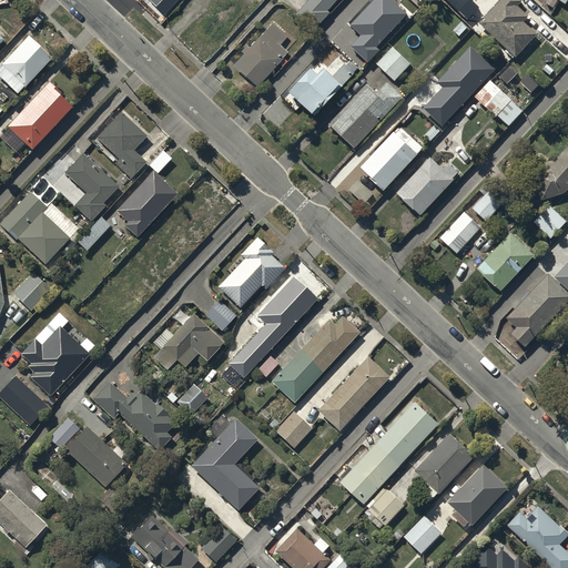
[(338,0),(311,0),(300,12),(316,29),(331,12),(328,10),(338,0)]
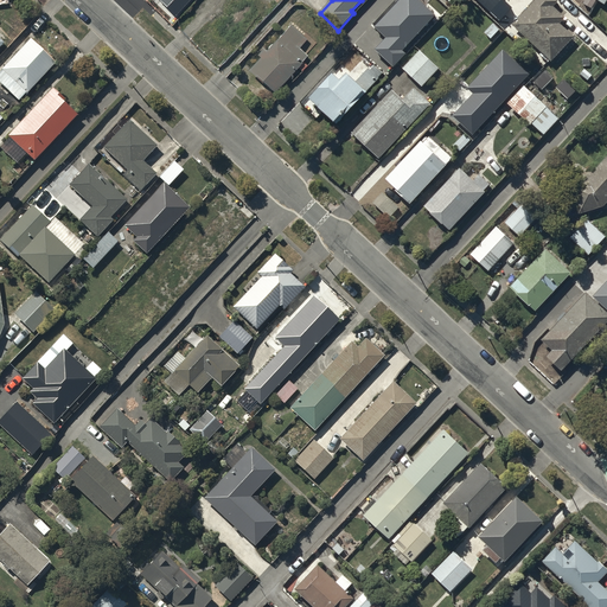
[(558,1),(557,0),(534,0),(512,24),(551,61),(574,37),(560,24),(564,18),(554,7),(558,1)]
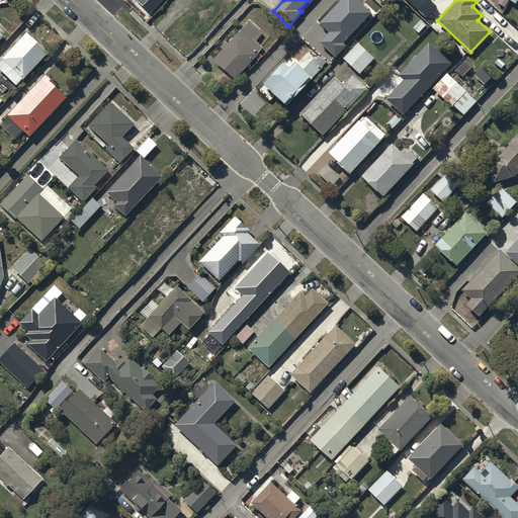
[(262,32),(249,20),(213,59),(235,77),(262,47),(255,40),(262,32)]
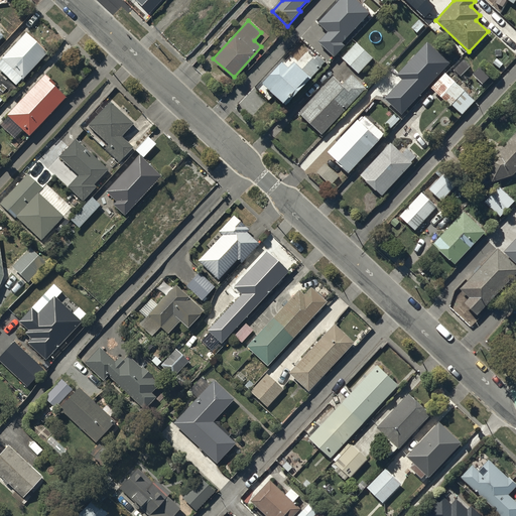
[(424,25),(419,20),(412,27),(417,32),(424,25)]
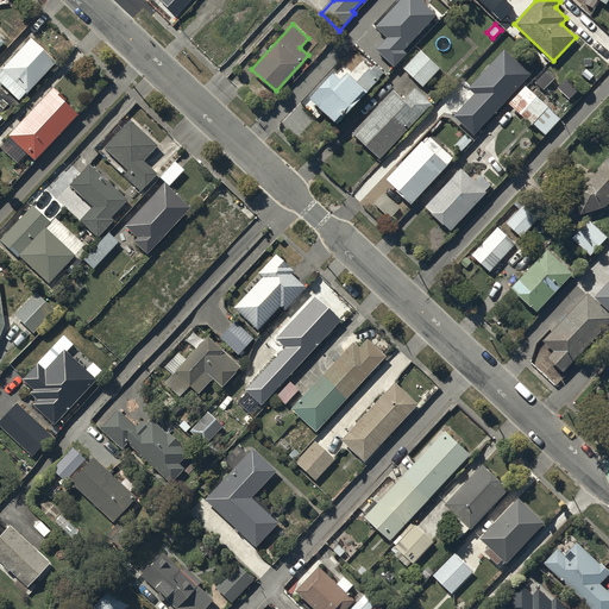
[(0,76),(0,85),(19,102),(26,94),(29,95),(57,64),(32,42),(0,76)]
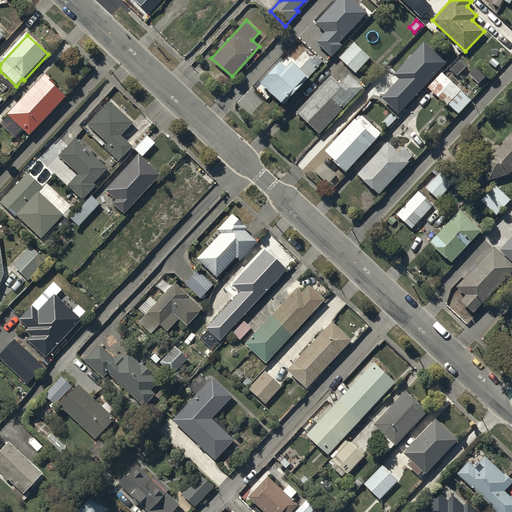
[(370,57),(354,42),(340,57),(356,73),(370,57)]
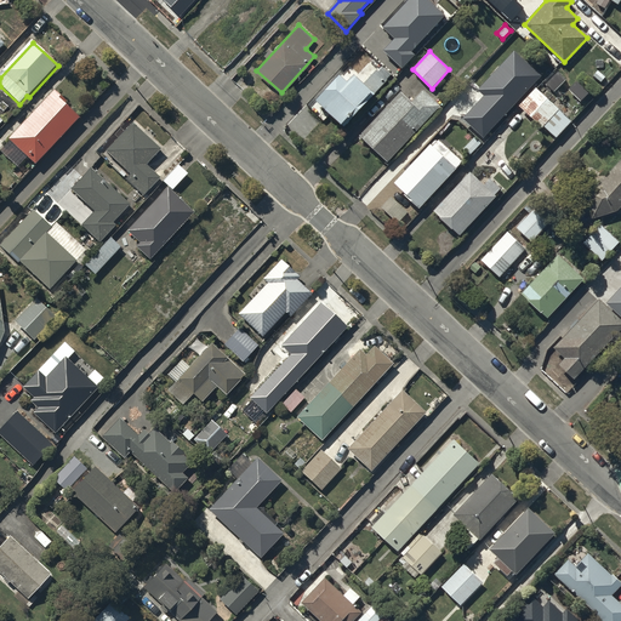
[(542,75),(514,51),(478,90),(485,97),(465,119),(484,137),(542,75)]
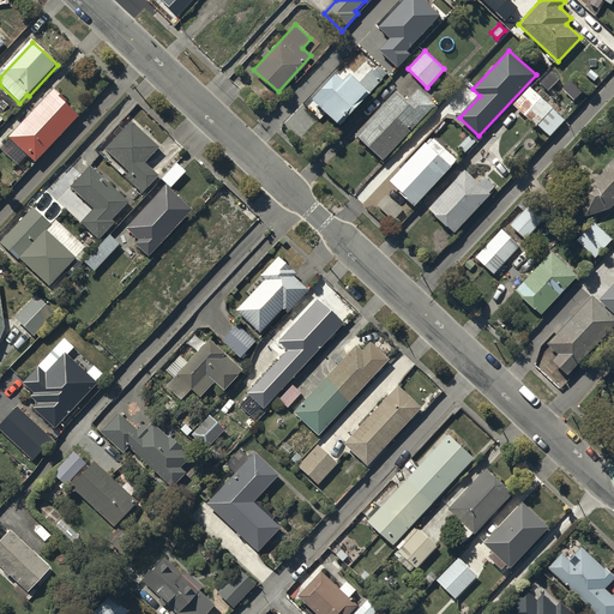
[(372,92),(351,74),(344,82),(336,73),(312,100),(341,126),(372,92)]
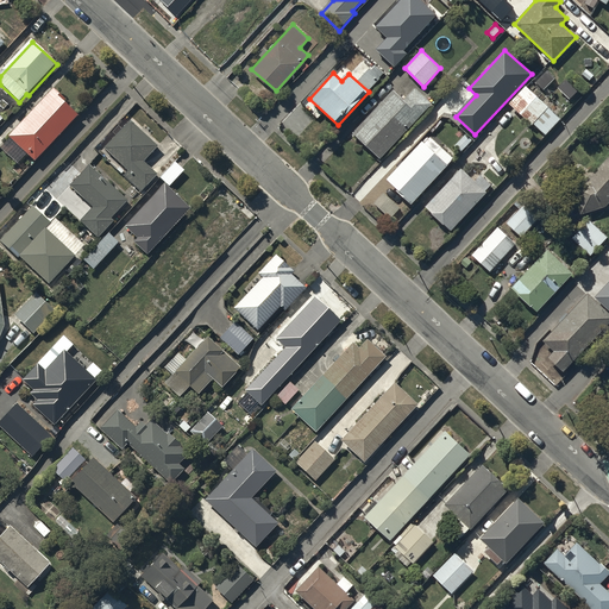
[(560,119),(527,88),(510,105),(533,126),(534,124),(546,135),(560,119)]
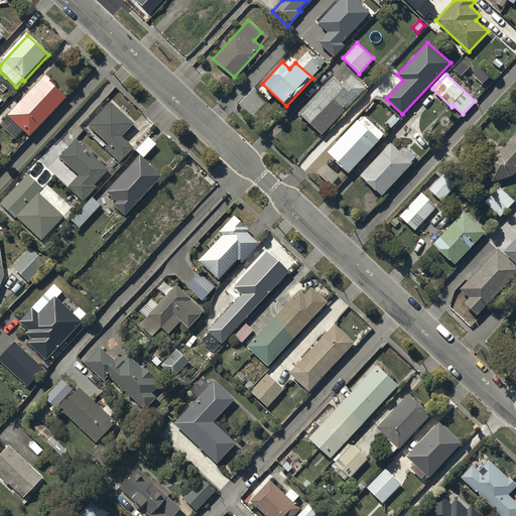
[(29,137),(66,100),(52,88),(55,86),(45,76),(33,87),(34,88),(8,116),(29,137)]
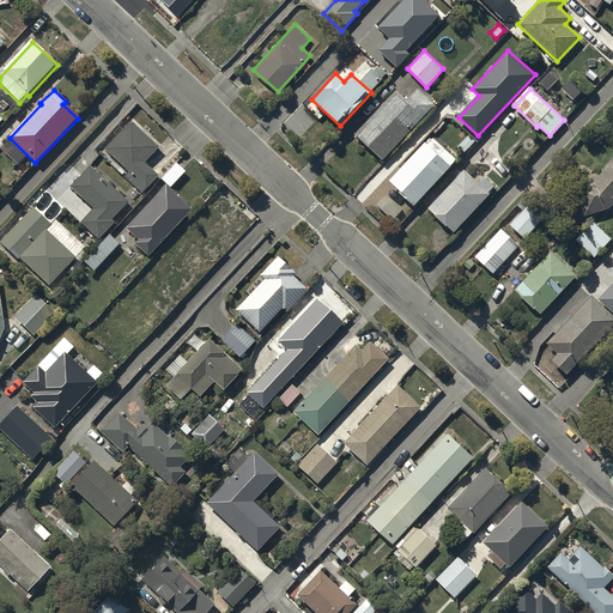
[(435,105),(418,90),(408,101),(396,90),(356,134),(383,159),(435,105)]
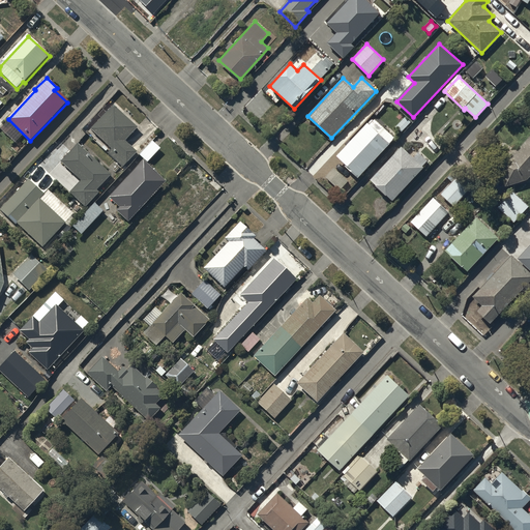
[(114,106),(90,130),(105,144),(100,149),(106,153),(110,149),(111,150),(108,154),(123,170),(138,153),(123,140),(136,125),(121,112),(114,106)]
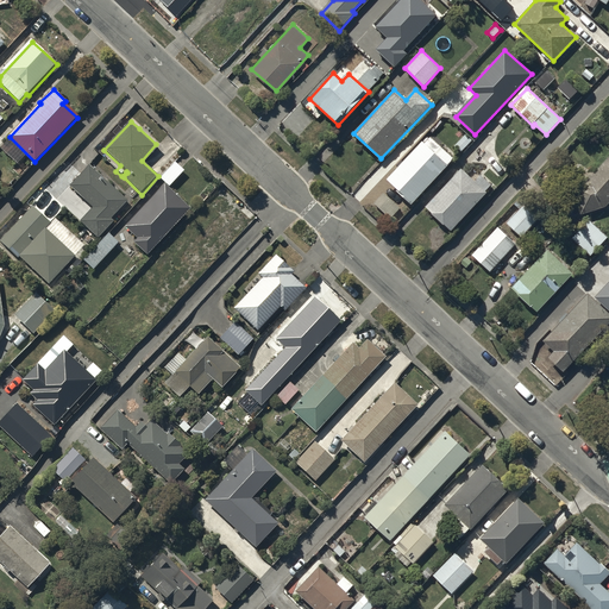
[(472,140),(466,135),(456,146),(462,152),(472,140)]
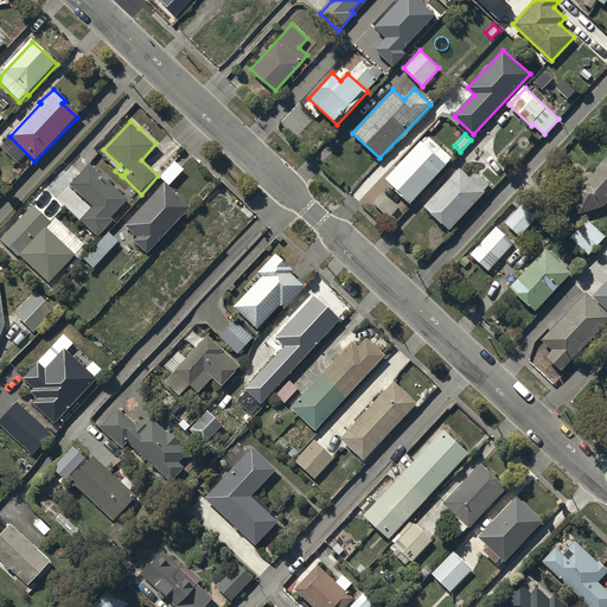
[(452,158),(440,146),(434,152),(421,140),(385,178),(410,202),(452,158)]
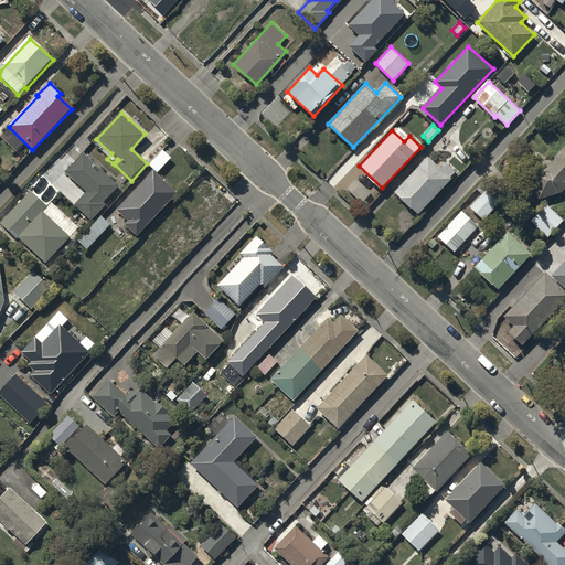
[(564,189),(564,146),(547,167),(533,171),(541,199),(562,192),(564,189)]
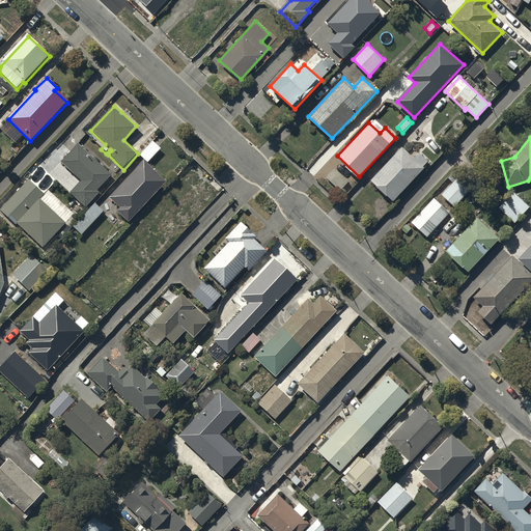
[(78,146),(61,164),(81,183),(70,194),(85,208),(99,195),(96,192),(111,177),(85,152),(87,150),(82,145),(79,147),(78,146)]
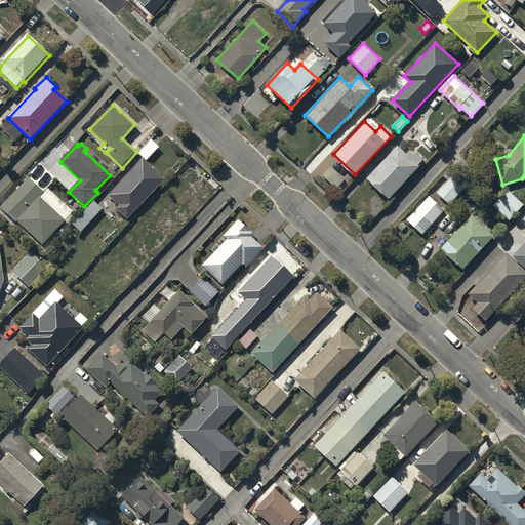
[(425,161),(414,152),(410,155),(399,145),(367,178),(390,199),(425,161)]
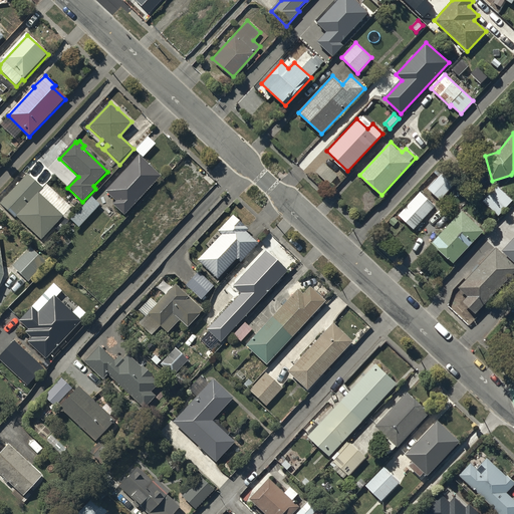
[(112,206),(123,217),(161,177),(140,158),(105,194),(115,203),(112,206)]
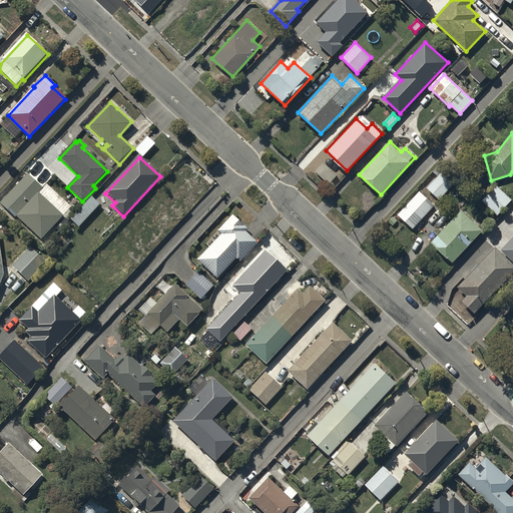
[(337,175),(323,162),(315,171),(330,183),(337,175)]
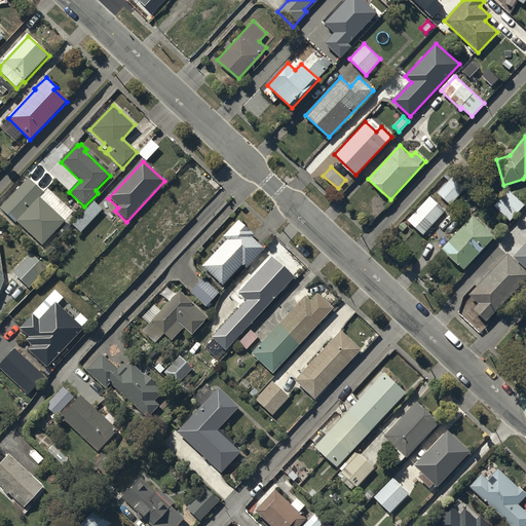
[(465,188),(453,177),(439,193),(450,204),(465,188)]
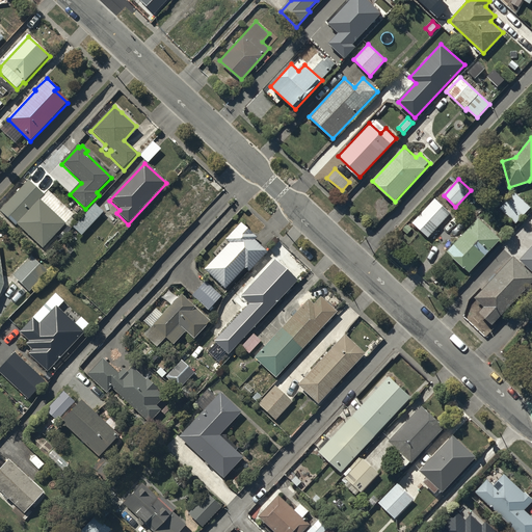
[(43,247),(65,223),(40,200),(44,194),(29,181),(0,211),(16,225),(18,223),(43,247)]
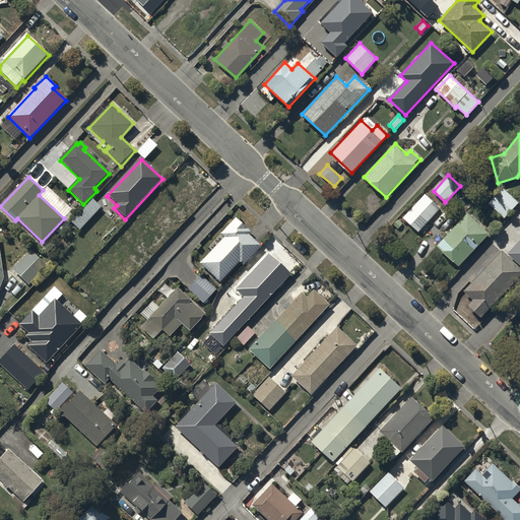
[(519,203),(503,188),(489,204),(505,218),(519,203)]
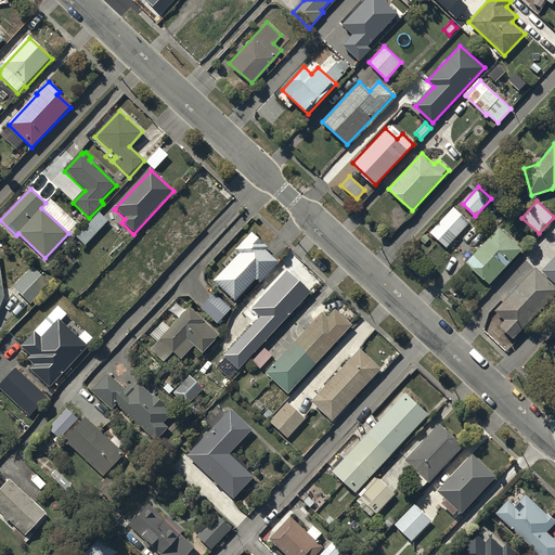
[(470,223),(454,208),(430,232),(447,248),(470,223)]
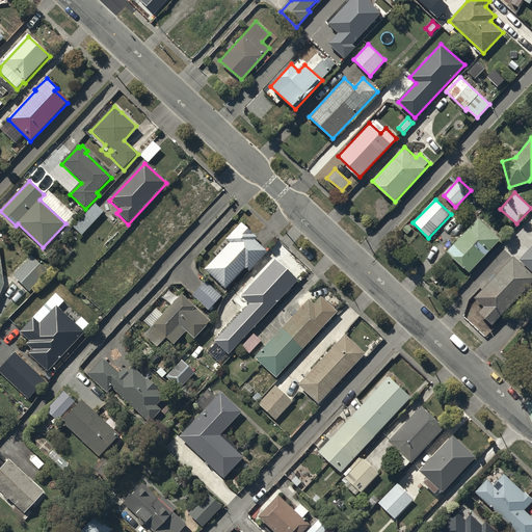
[(103,214),(95,206),(73,229),(81,236),(103,214)]
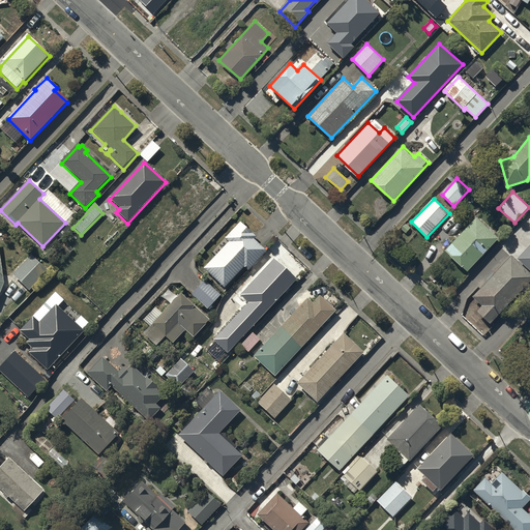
[(454,222),(449,217),(444,224),(448,228),(454,222)]
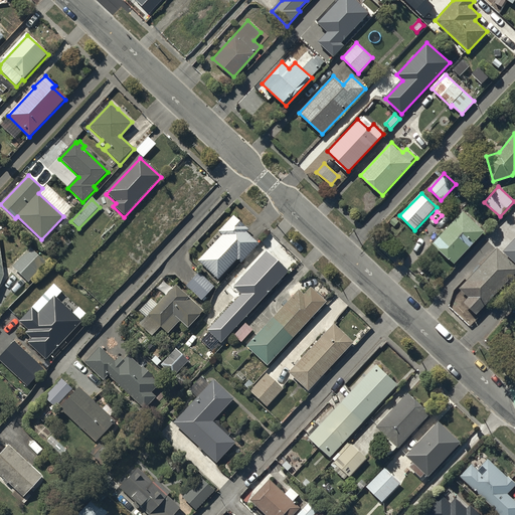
[(485,232),(464,212),(434,244),(455,265),(485,232)]
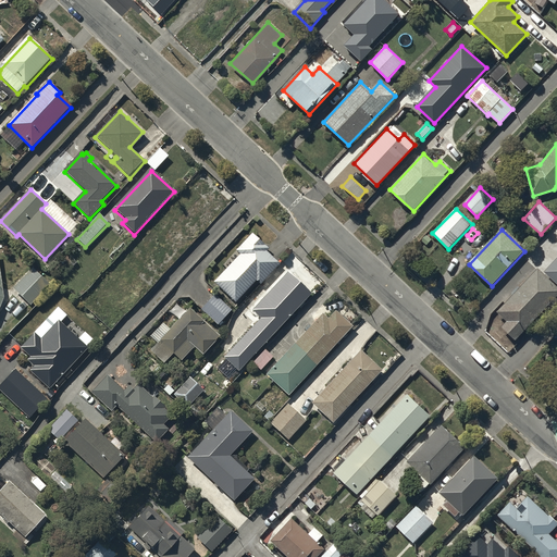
[(213,283),(235,304),(256,282),(260,286),(280,265),(267,254),(269,250),(251,234),(222,265),(226,270),(213,283)]
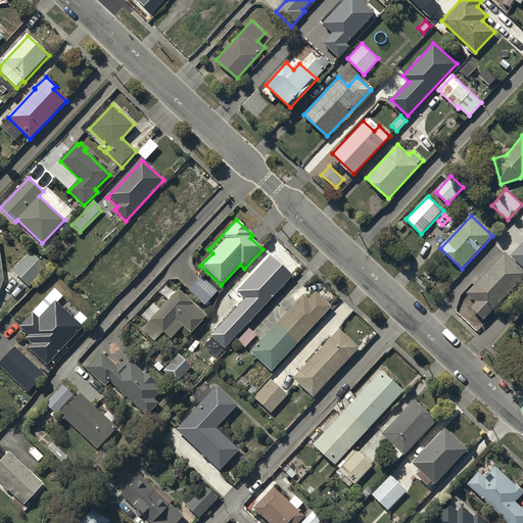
[(405,226),(400,222),(396,226),(400,230),(405,226)]
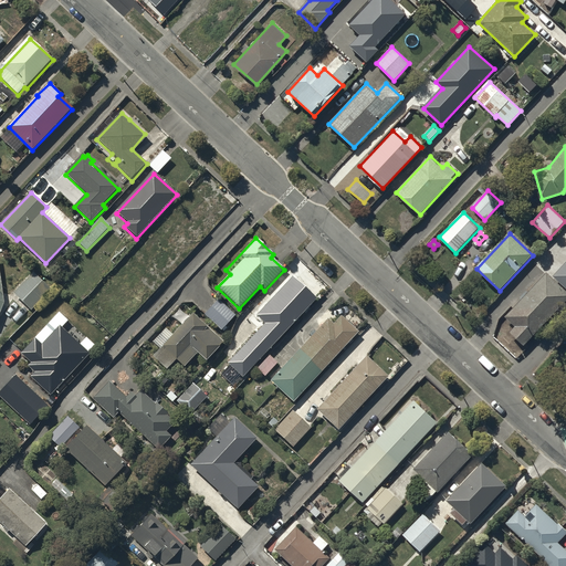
[(565,263),(554,276),(565,287),(565,263)]
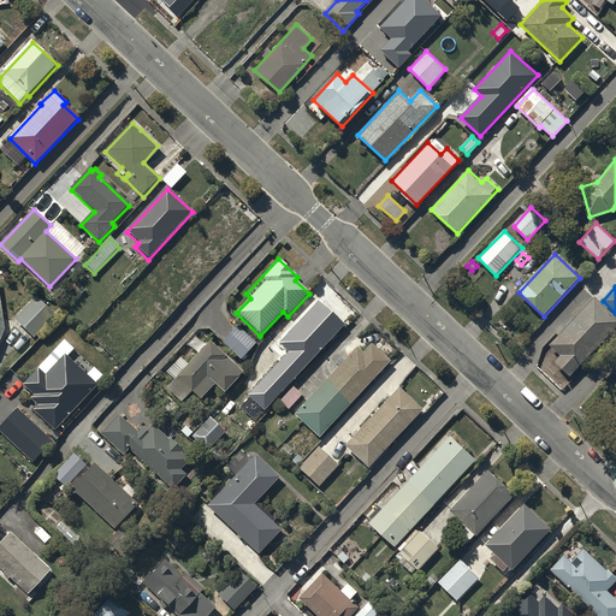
[(36,297),(15,320),(34,339),(57,317),(36,297)]
